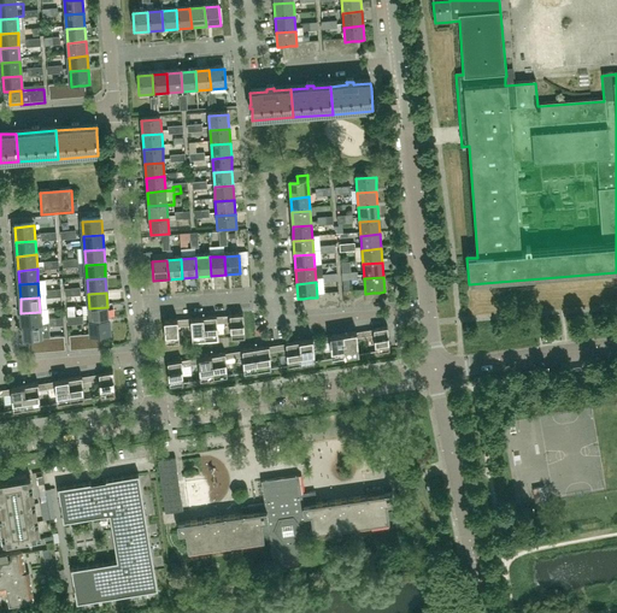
[(109,320),(107,307),(89,308),(89,323),(109,320)]
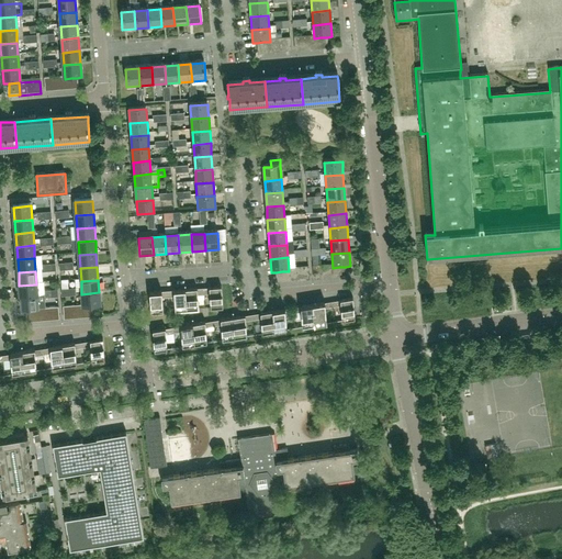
[(37,298),(36,284),(19,286),(20,299),(37,298)]
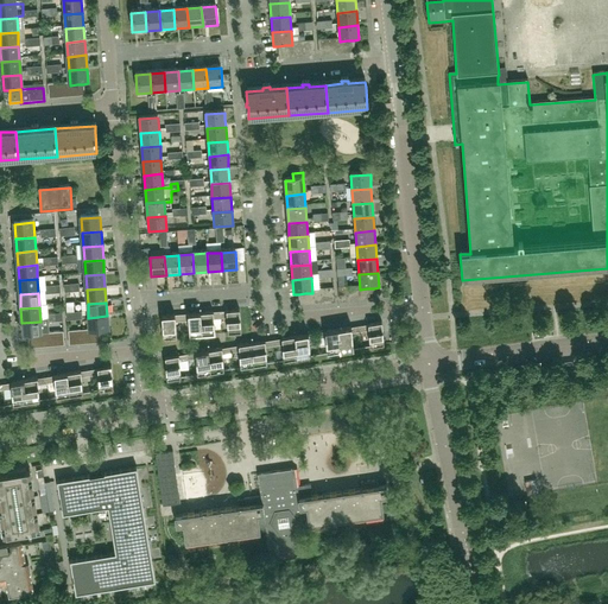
[(241,334),(240,312),(227,313),(220,313),(221,320),(227,320),(228,335),(241,334)]
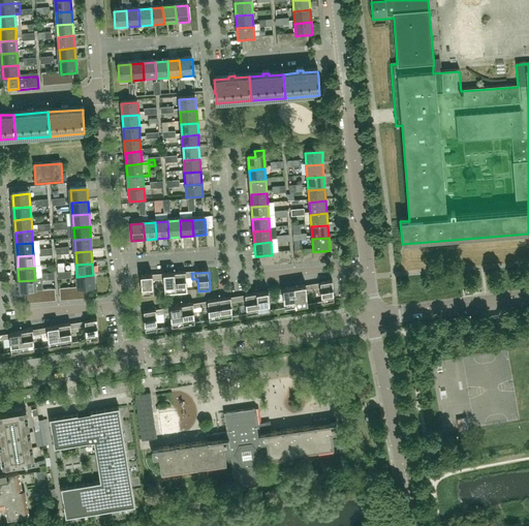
[(187,292),(186,280),(192,279),(191,273),(186,274),(185,273),(175,274),(176,294),(187,292)]
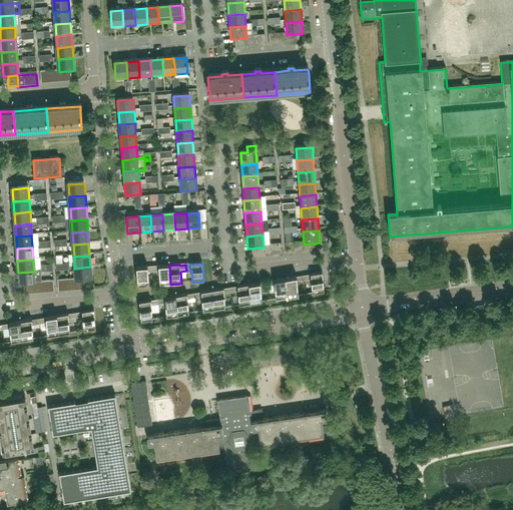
[(170,285),(169,266),(158,267),(158,268),(153,268),(153,274),(159,273),(160,286),(170,285)]
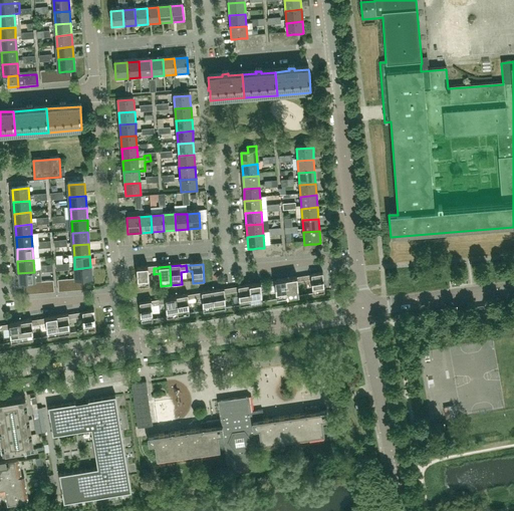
[(91,280),(90,267),(74,269),(75,281),(81,280),(87,280),(91,280)]
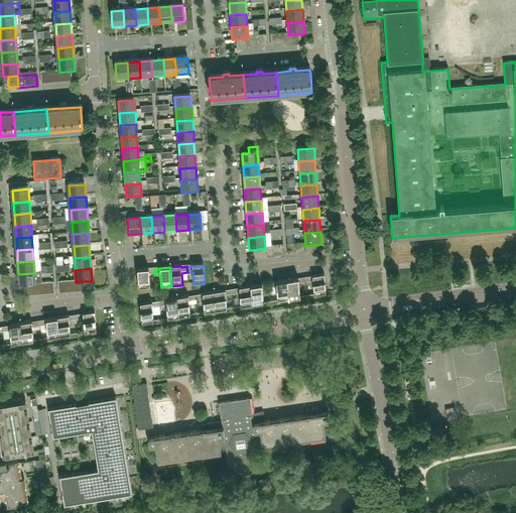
[(150,288),(149,275),(154,275),(154,269),(148,269),(137,270),(139,288),(150,288)]
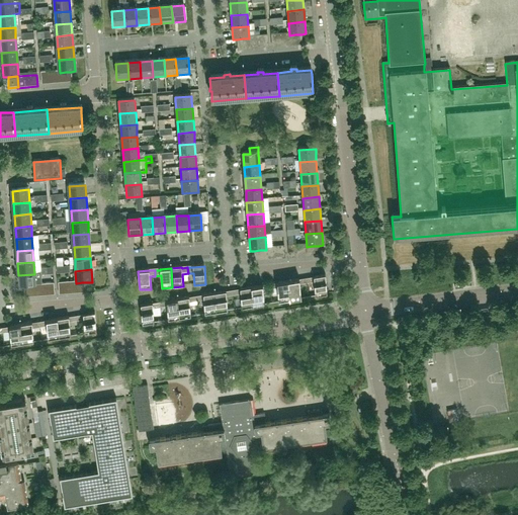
[(23,287),(29,286),(35,286),(34,274),(18,275),(19,287),(23,287)]
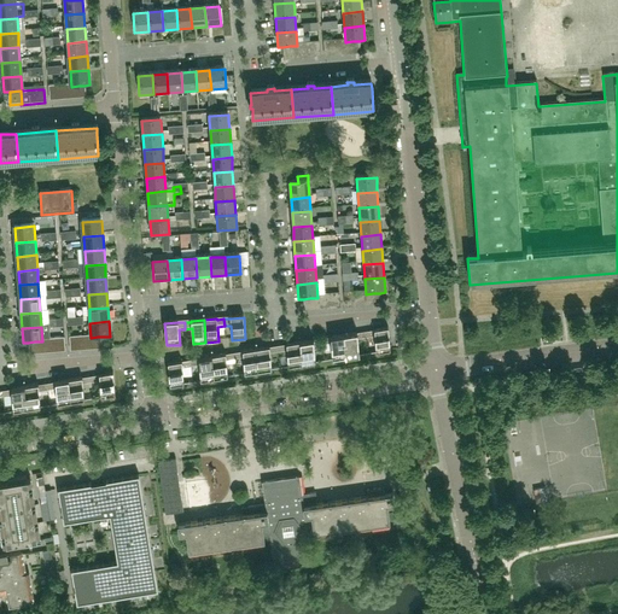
[(390,352),(388,329),(374,332),(366,334),(367,340),(374,339),(377,355),(390,352)]
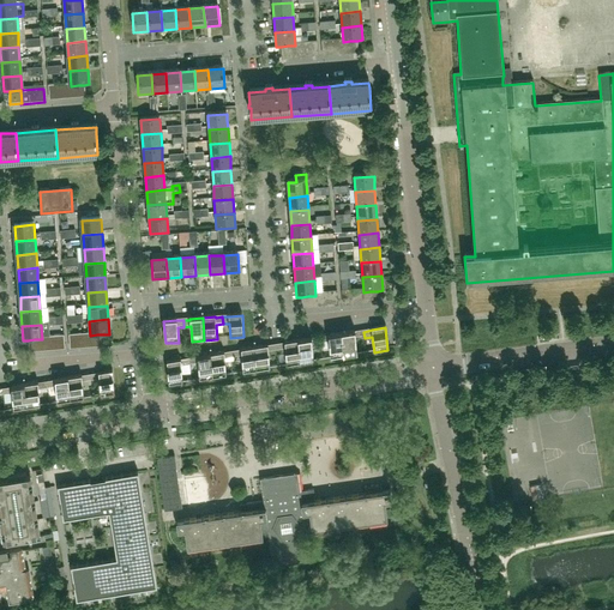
[(356,355),(355,339),(365,338),(363,332),(355,333),(355,332),(342,334),(345,356),(356,355)]
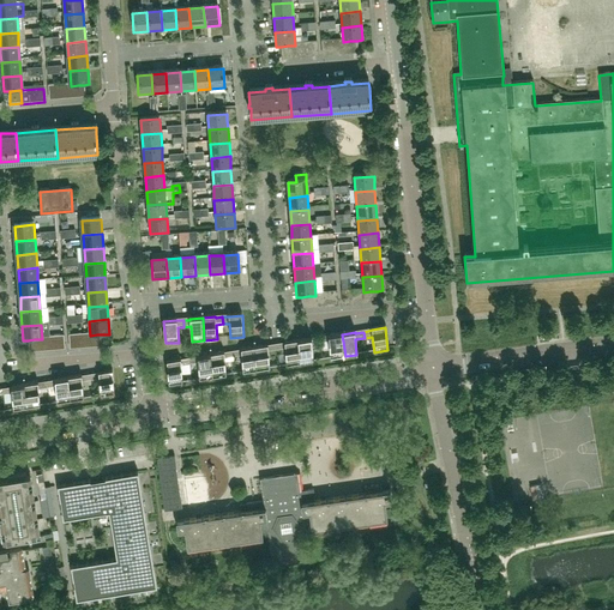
[(345,356),(342,334),(329,337),(320,339),(320,345),(329,343),(330,358),(345,356)]
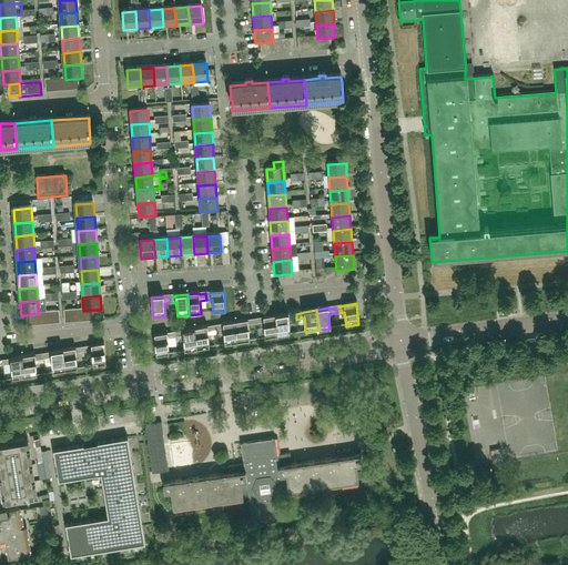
[(290,335),(288,321),(296,320),(296,314),(287,315),(287,314),(275,316),(279,336),(290,335)]
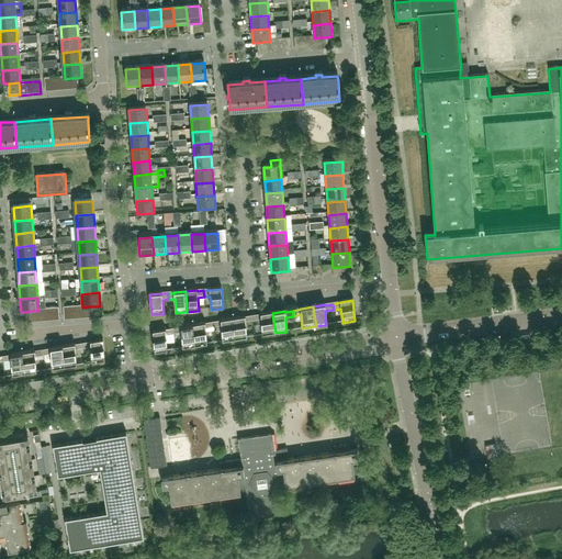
[(276,333),(272,313),(260,315),(253,316),(254,322),(261,321),(262,335),(276,333)]
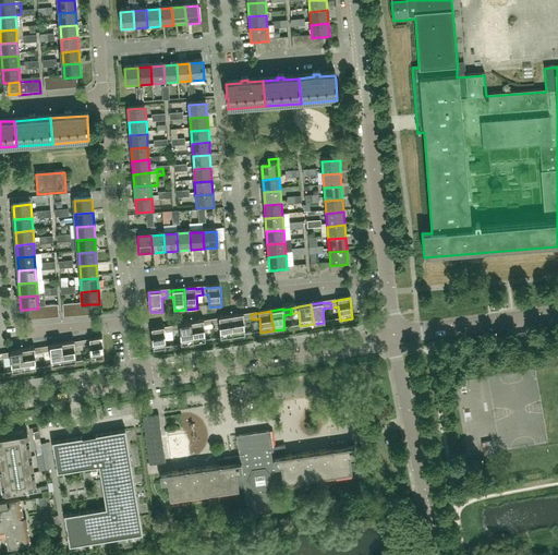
[(245,336),(244,322),(252,320),(251,314),(243,316),(243,315),(231,317),(234,337),(245,336)]
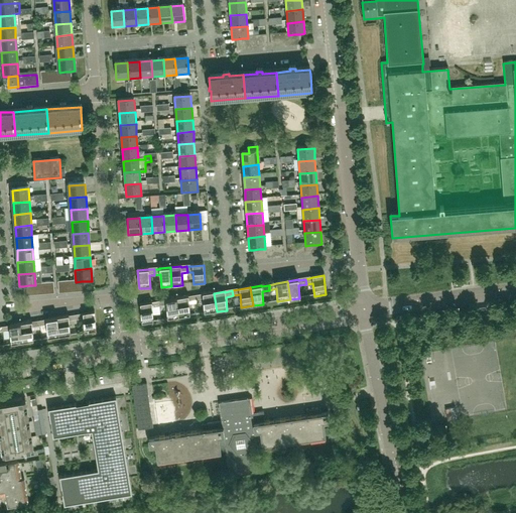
[(217,311),(214,293),(203,295),(196,296),(197,301),(203,300),(204,313),(217,311)]
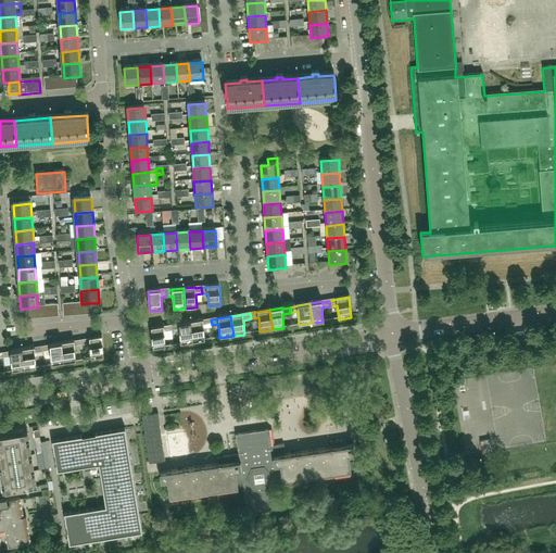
[(204,341),(203,327),(212,325),(211,319),(203,322),(203,321),(191,323),(194,342),(204,341)]
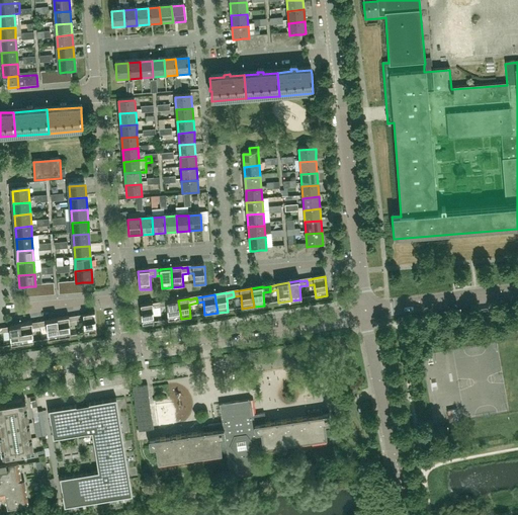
[(181,319),(178,301),(167,303),(160,304),(160,309),(167,308),(168,321),(181,319)]
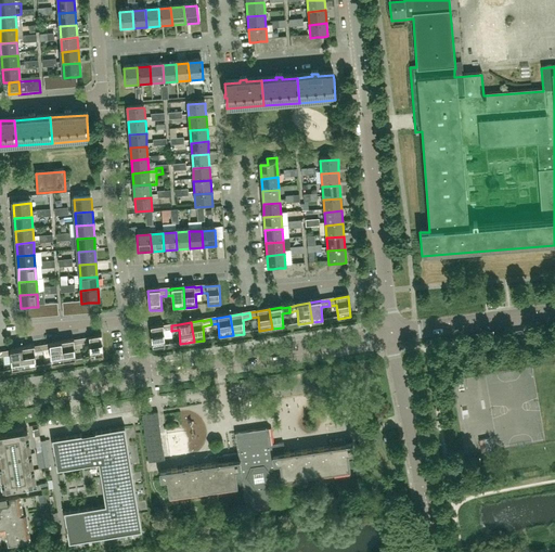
[(165,347),(164,333),(171,331),(171,325),(164,326),(163,326),(151,329),(153,348),(165,347)]
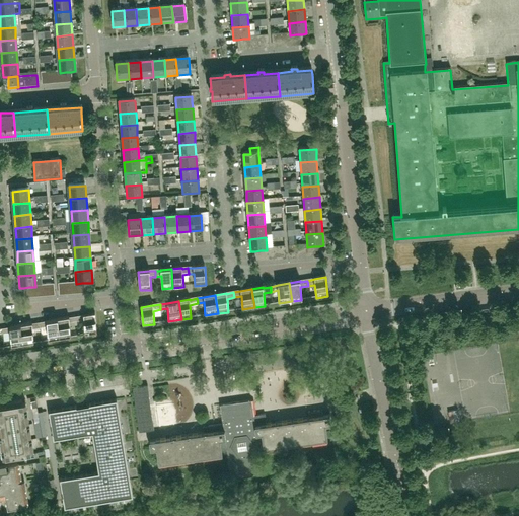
[(96,334),(95,314),(83,316),(83,317),(76,318),(77,323),(84,322),(85,336),(96,334)]
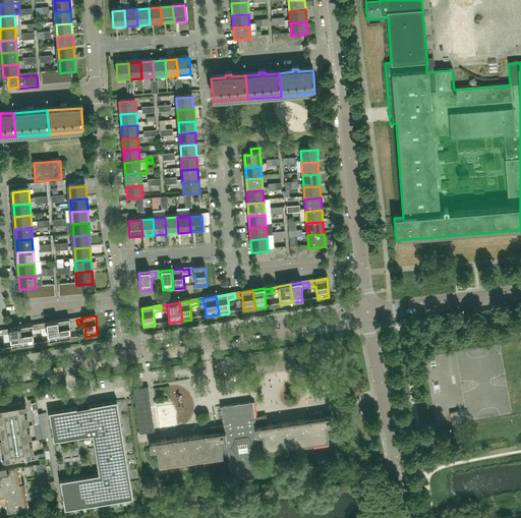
[(71,339),(69,326),(77,325),(76,320),(69,321),(58,322),(61,341),(71,339)]
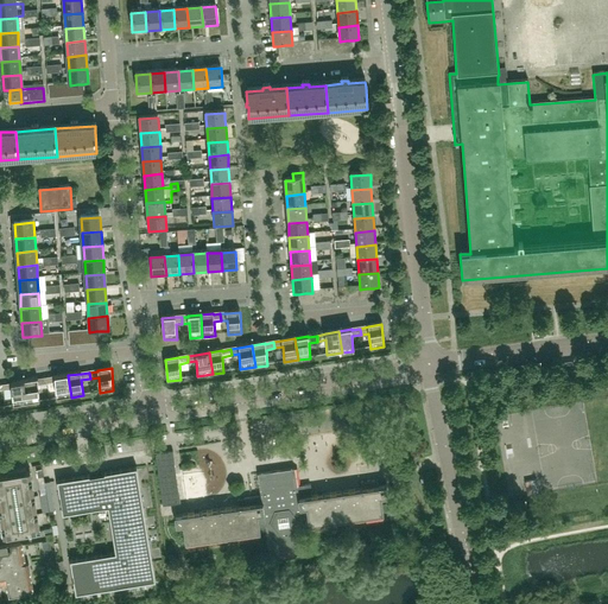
[(71,398),(68,375),(55,377),(55,379),(46,380),(48,386),(55,385),(56,400),(71,398)]
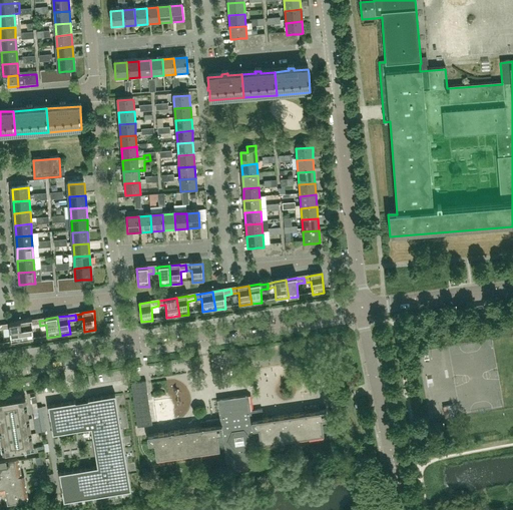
[(33,340),(32,327),(40,326),(39,321),(32,322),(21,323),(24,342),(33,340)]
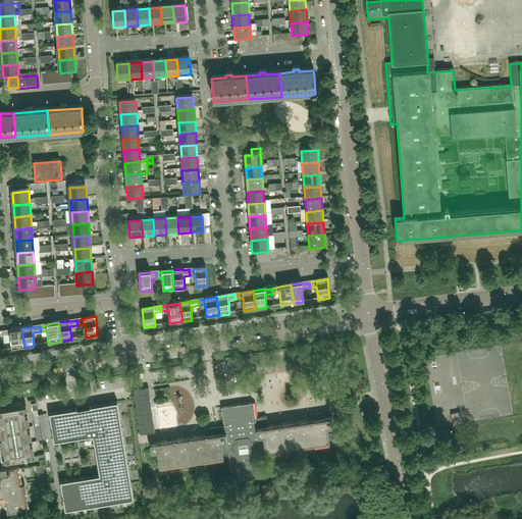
[(24,348),(21,328),(9,330),(9,331),(2,332),(3,338),(10,336),(11,350),(24,348)]
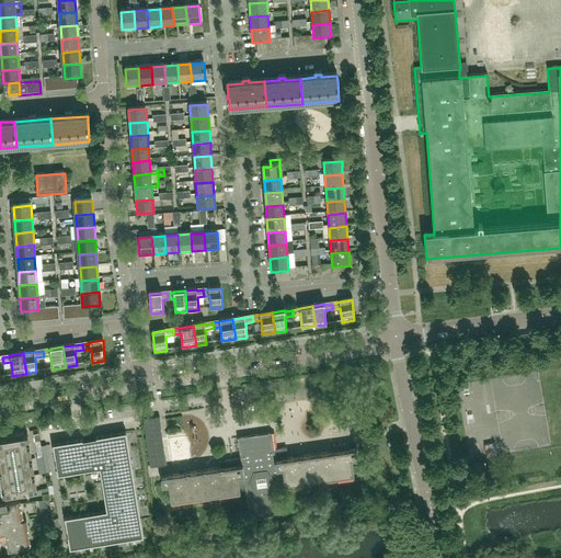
[(312,388),(315,402),(323,401),(321,387),(312,388)]
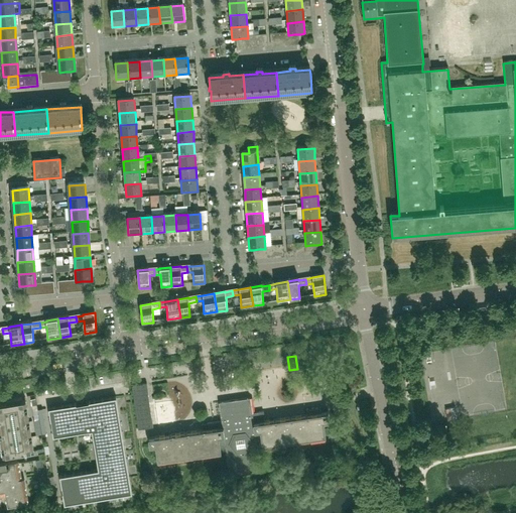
[(153,429),(147,388),(147,385),(132,387),(138,431),(153,429)]
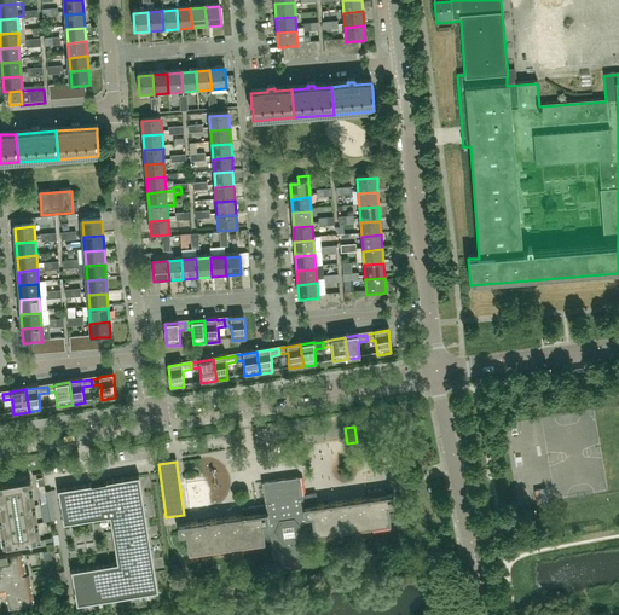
[(77,607),(158,593),(139,479),(106,483),(106,485),(91,487),(91,486),(58,492),(64,526),(110,518),(117,566),(71,573),(77,607)]
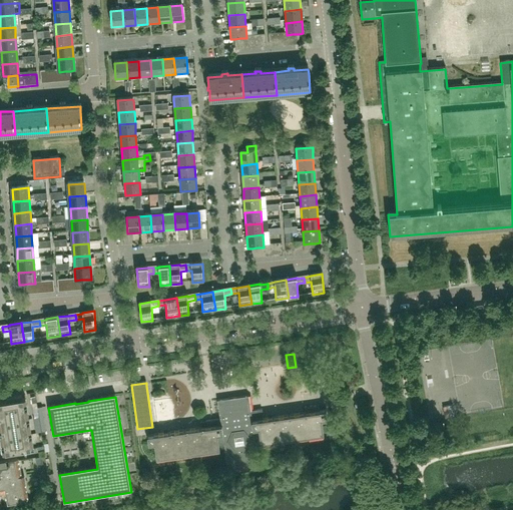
[(33,451),(25,401),(22,401),(22,398),(11,400),(12,403),(4,404),(4,400),(0,400),(0,438),(3,456),(8,455),(33,451)]
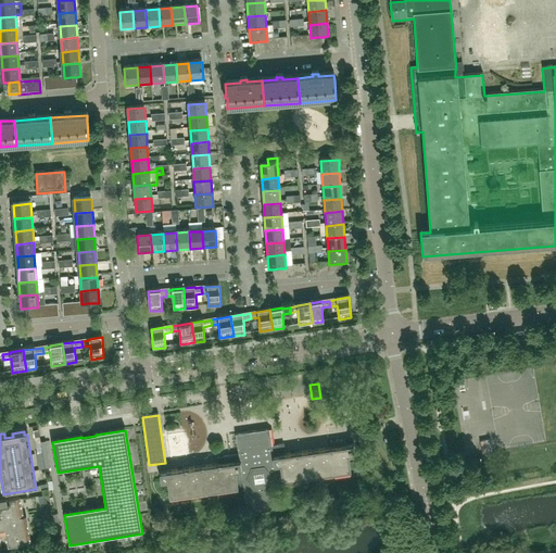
[(351,473),(350,465),(349,457),(355,456),(354,447),(346,448),(345,442),(330,444),(331,451),(286,456),(283,447),(272,448),(269,431),(253,434),(264,511),(280,508),(277,484),(282,482),(351,473)]
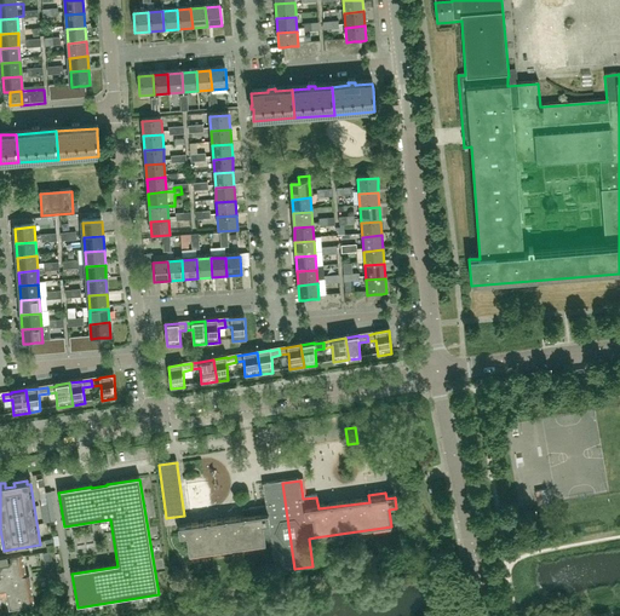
[(294,569),(282,483),(263,487),(267,510),(250,512),(242,513),(244,519),(178,529),(179,539),(187,539),(189,556),(265,545),(271,543),(275,571),(294,569)]
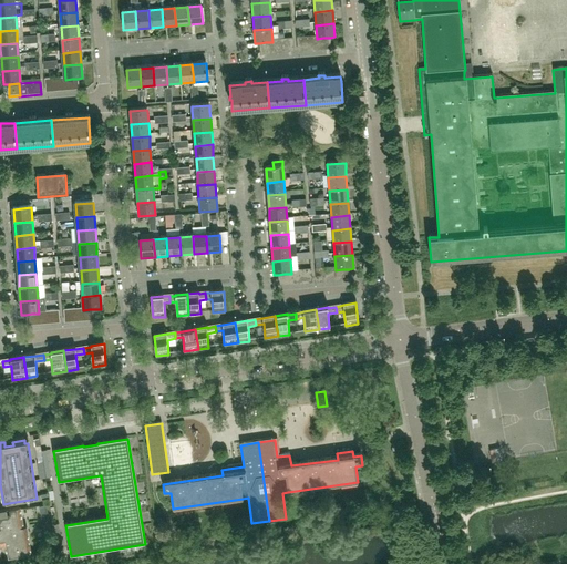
[(31,556),(27,529),(23,529),(20,510),(0,512),(0,549),(7,549),(9,560),(31,556)]
